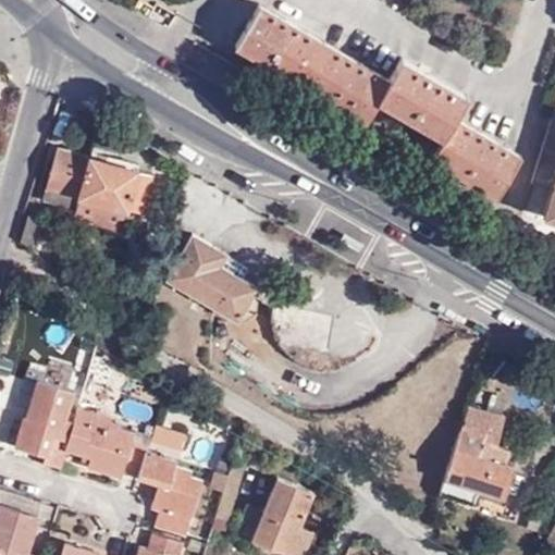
[(497,196),(521,155),(457,118),(468,96),(402,58),(390,79),(258,3),(235,44),(367,121),(380,98),(444,135),(432,158),(497,196)]
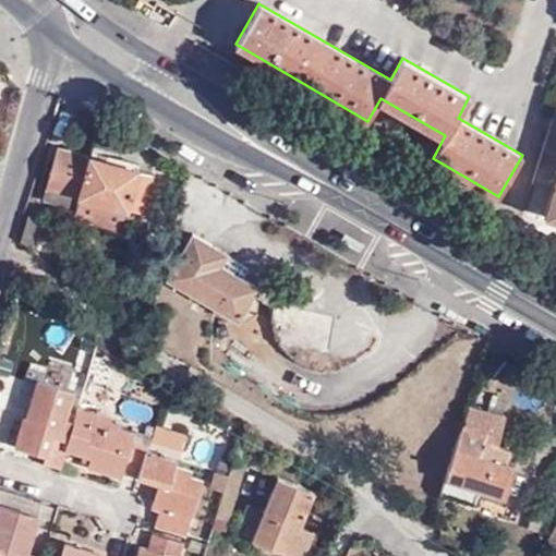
[(555,107),(555,108),(533,183),(553,190),(545,217),(555,219),(555,107)]
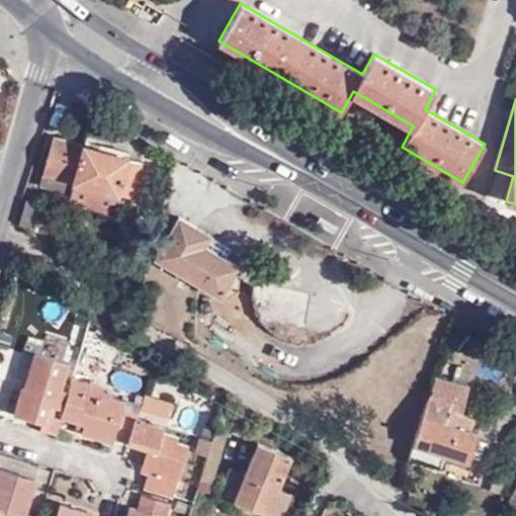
[(74,184),(84,148),(52,139),(39,188),(70,196),(74,184)]
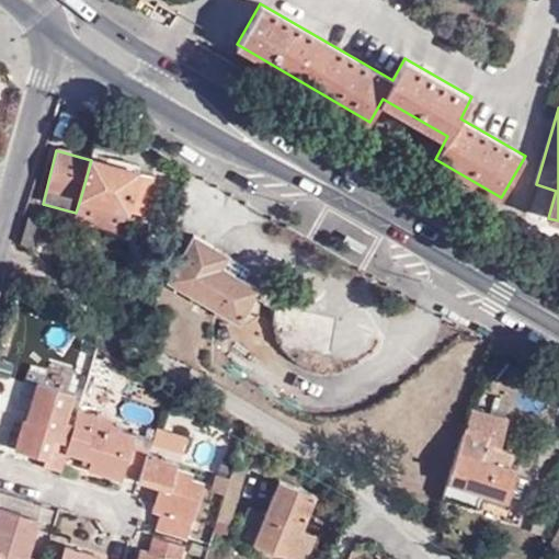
[(152,178),(91,160),(80,198),(126,213),(141,217),(152,178)]
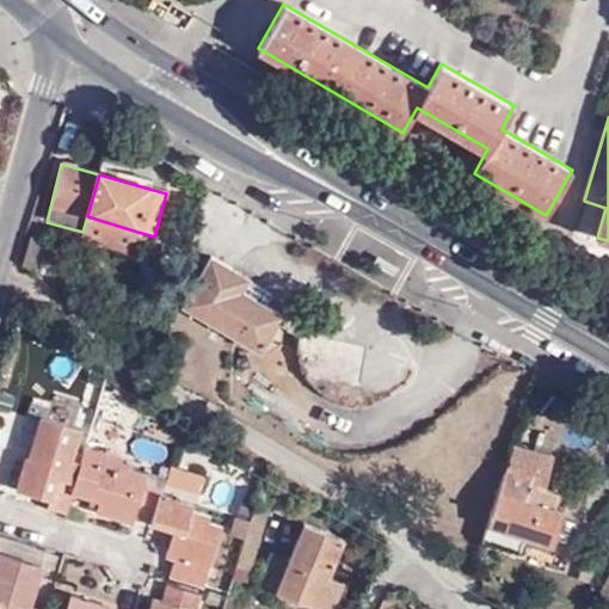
[(137,232),(87,217),(82,232),(80,241),(129,256),(137,232)]
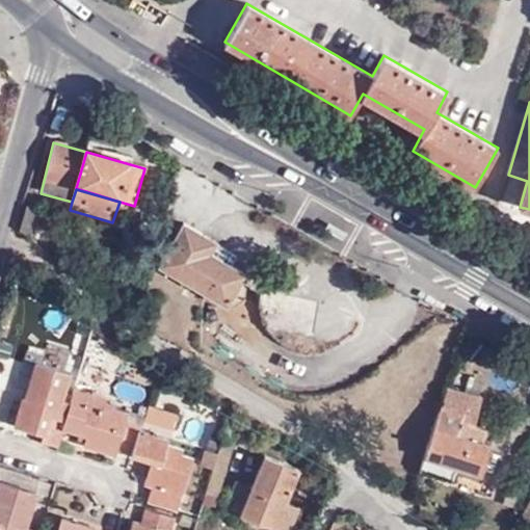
[(18,232),(37,248),(49,214),(27,207),(18,232)]
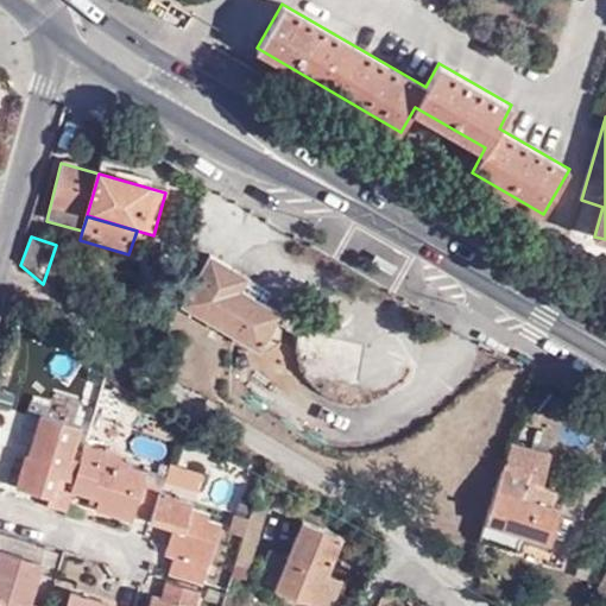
[(246,279),(209,258),(182,308),(258,352),(279,314),(239,291),(246,279)]
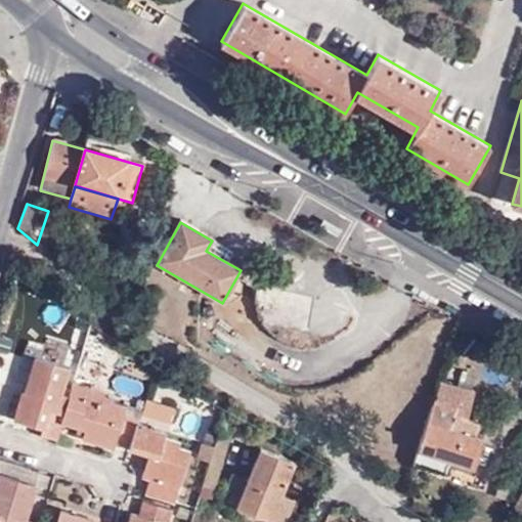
[(262,332),(327,335),(329,300),(264,298),(262,332)]
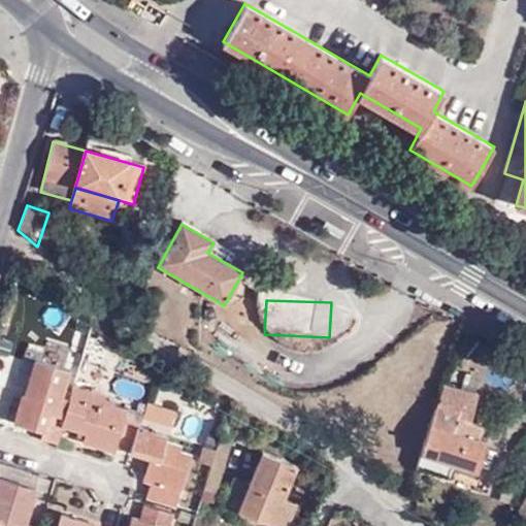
[(406,370),(421,362),(416,353),(401,361),(406,370)]
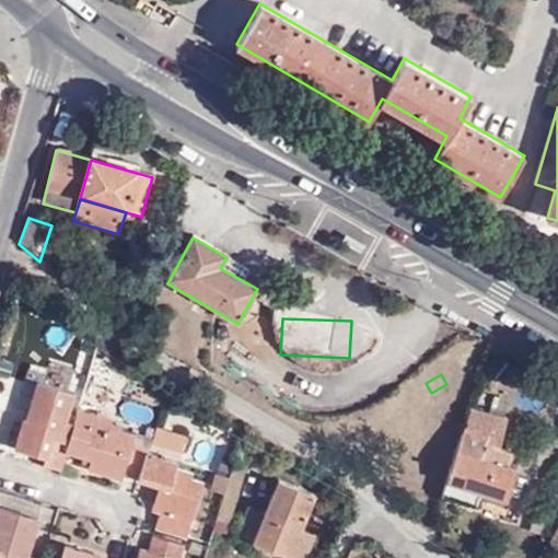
[(425,386),(410,396),(416,406),(431,396),(425,386)]
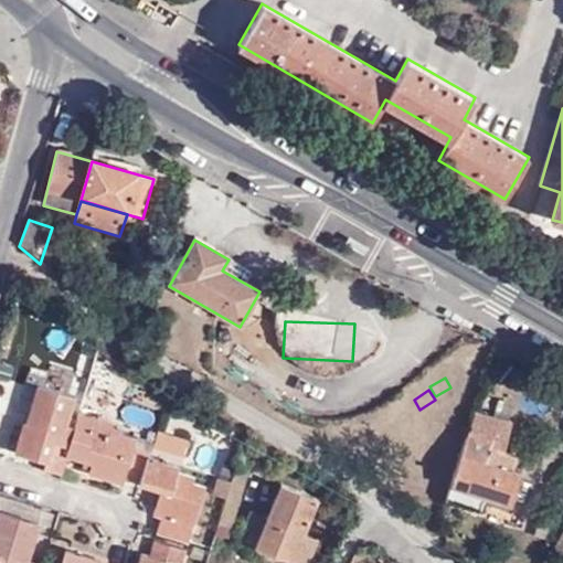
[(68,465),(76,437),(66,434),(74,407),(38,396),(25,439),(22,439),(16,463),(46,473),(44,478),(62,484),(68,465)]
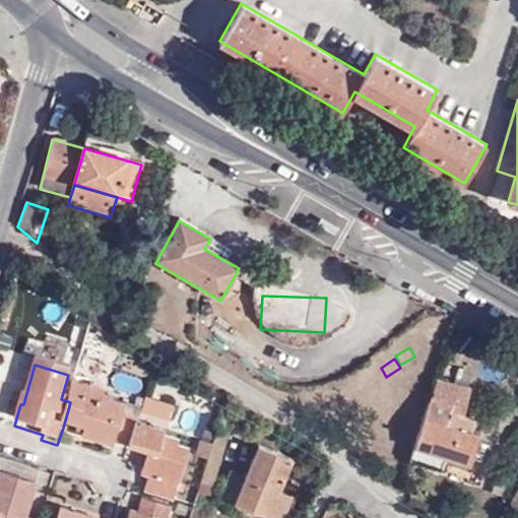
[(372,375),(379,390),(388,385),(381,371),(372,375)]
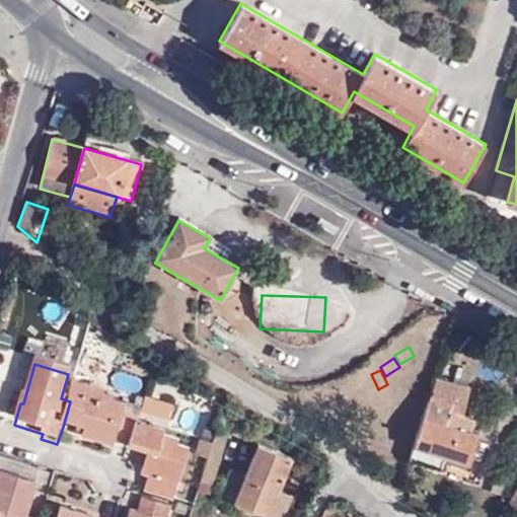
[(437,379),(430,398),(431,398),(451,405),(450,411),(463,416),(471,390),(437,379)]
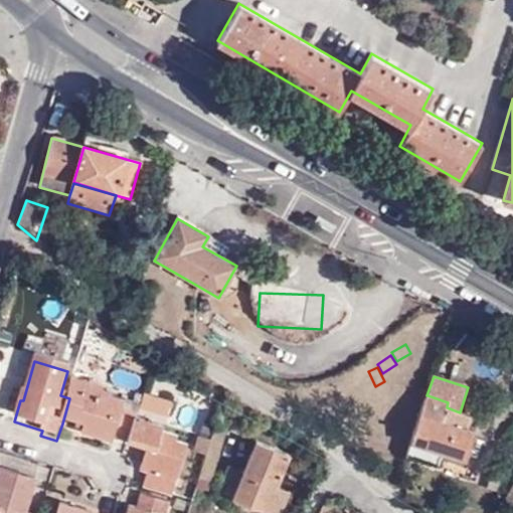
[(114,444),(128,448),(135,423),(140,409),(127,404),(126,407),(111,402),(112,399),(104,396),(104,395),(73,385),(69,398),(62,423),(82,430),(80,437),(113,447),(114,444)]
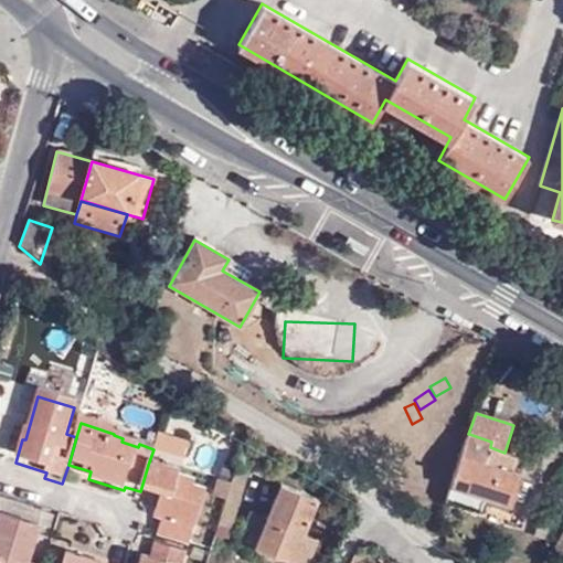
[(514,456),(505,453),(490,447),(491,442),(469,434),(468,434),(452,488),(489,499),(511,506),(521,476),(511,473),(514,456)]
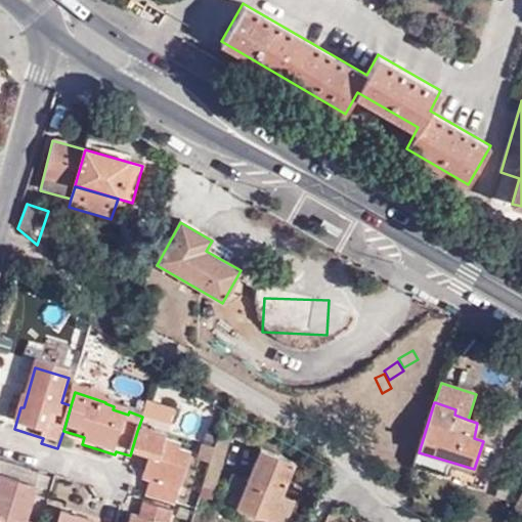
[(229,433),(218,429),(212,447),(208,464),(198,496),(208,501),(229,433)]
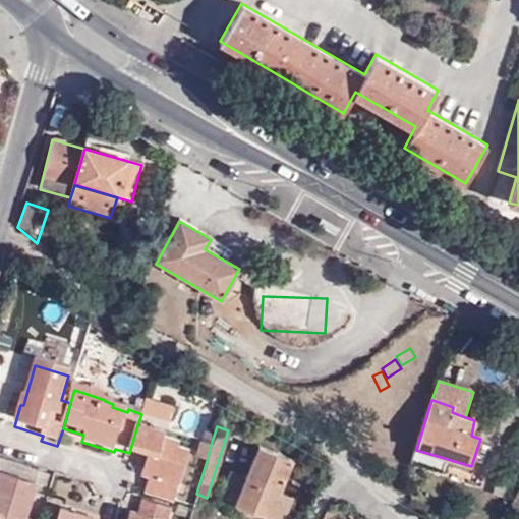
[(136,428),(129,453),(148,459),(141,481),(149,483),(145,498),(173,506),(188,455),(178,452),(180,447),(164,443),(165,438),(136,428)]
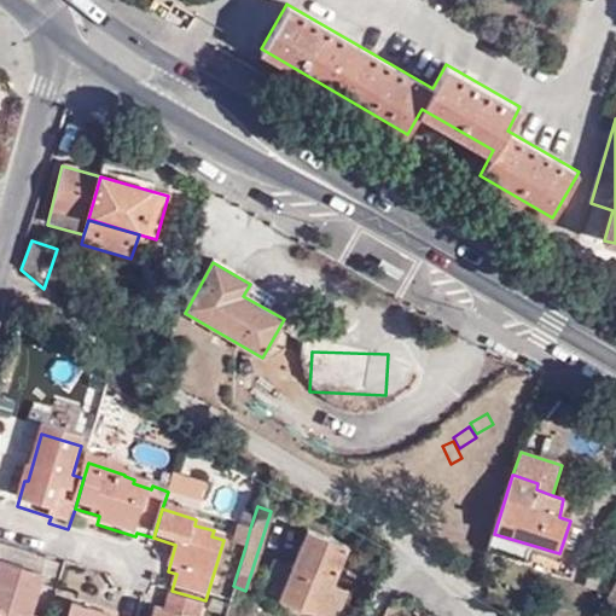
[(231,542),(245,547),(250,528),(236,523),(231,542)]
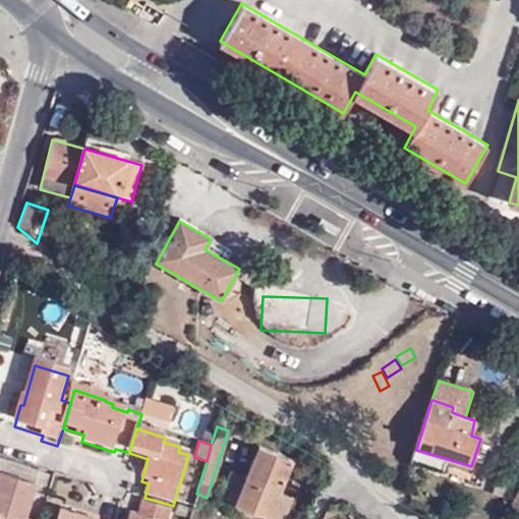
[(278,495),(289,462),(252,448),(240,480),(226,475),(216,502),(262,518),(283,518),(291,499),(278,495)]
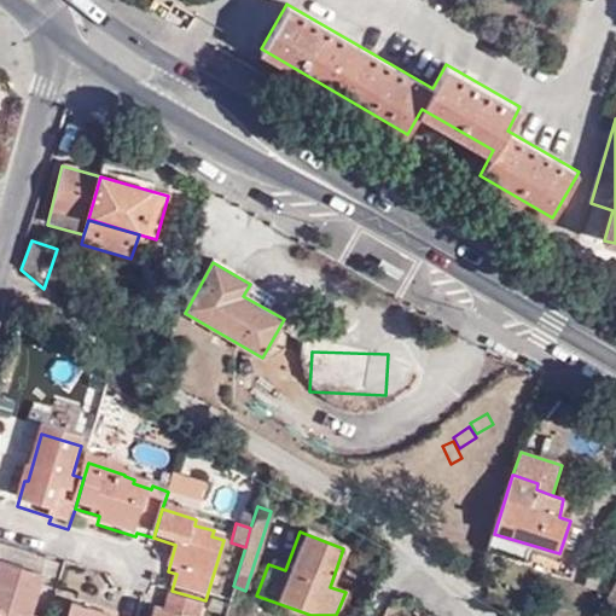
[(529,564),(535,546),(494,534),(488,551),(529,564)]
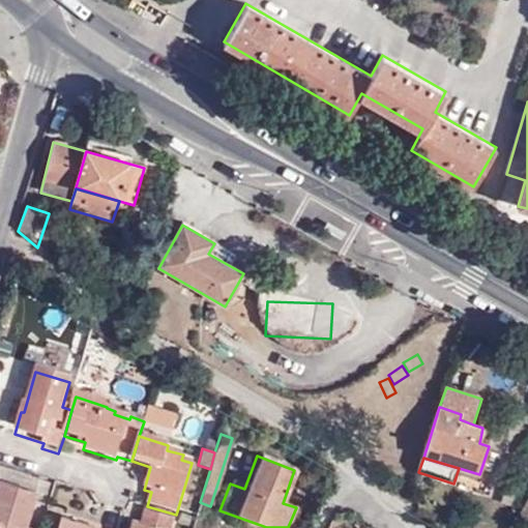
[(26,527),(35,497),(1,487),(0,490),(0,527),(26,527)]
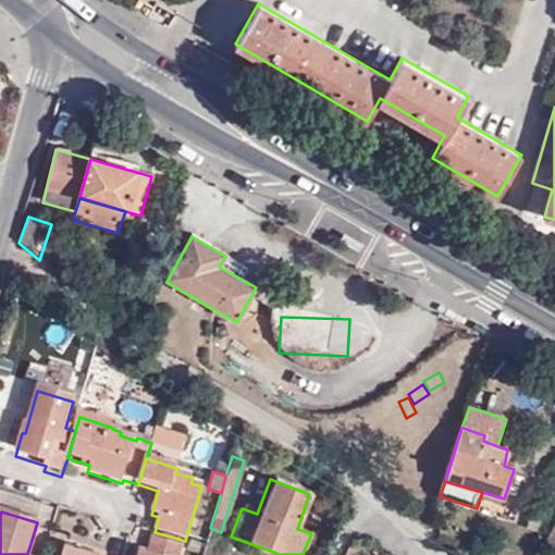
[(554,522),(544,541),(554,546),(554,522)]
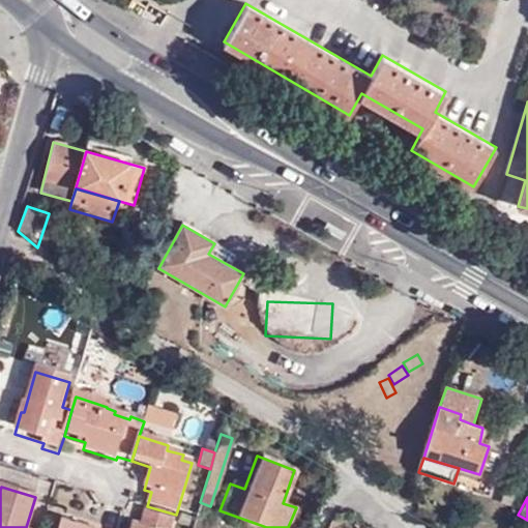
[(172,527),(174,521),(146,512),(141,527),(134,525),(133,527),(172,527)]
